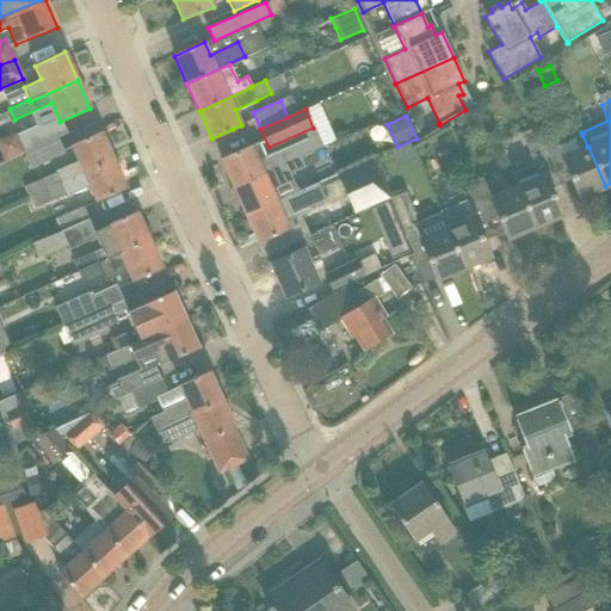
[(17,137),(24,153),(56,139),(49,123),(17,137)]
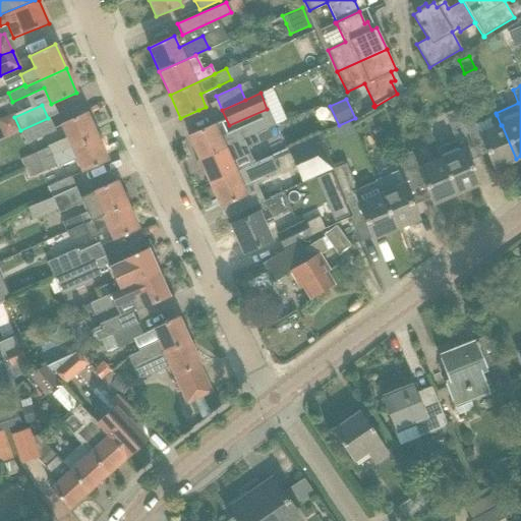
[(435,149),(440,161),(455,194),(478,184),(468,161),(477,157),(466,131),(462,121),(461,121),(456,109),(444,114),(454,140),(435,149)]
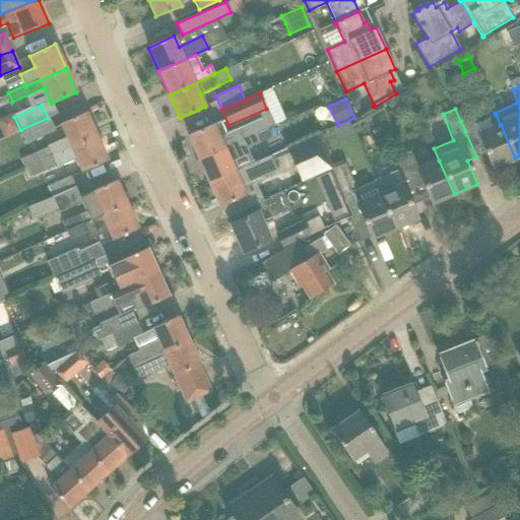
[(85,113),(60,124),(71,147),(96,136),(85,113)]
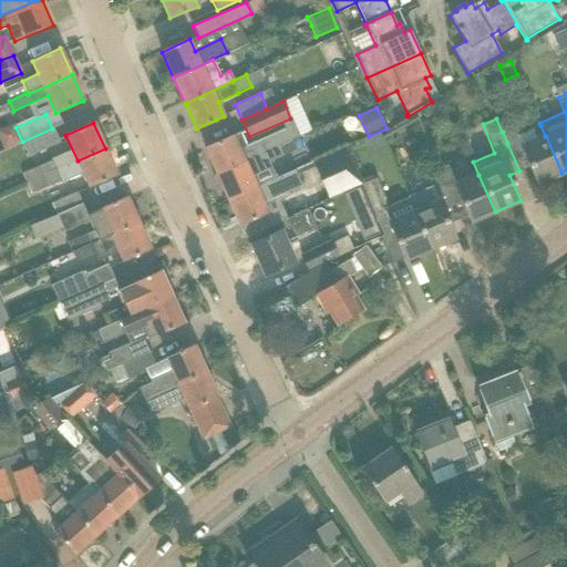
[(512,127),(503,132),(507,143),(517,138),(521,146),(537,184),(562,173),(546,136),(545,136),(540,125),(516,136),(512,127)]
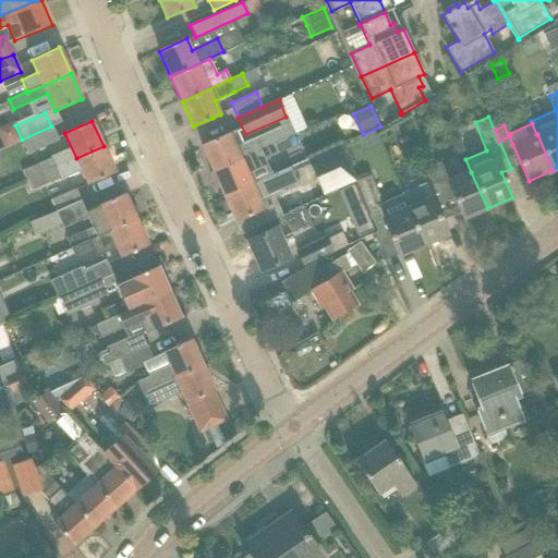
[(201,145),(213,171),(274,144),(274,143),(286,137),(280,125),(242,143),(237,130),(201,145)]
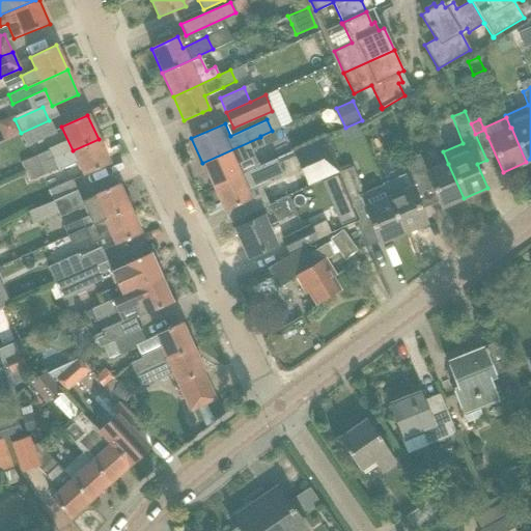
[(49,120),(21,133),(26,145),(55,133),(49,120)]
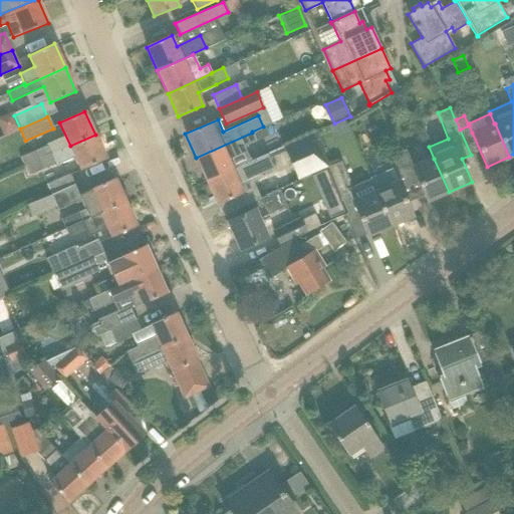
[(196,158),(207,181),(232,170),(231,169),(226,157),(245,148),(244,146),(255,141),(252,133),(196,158)]
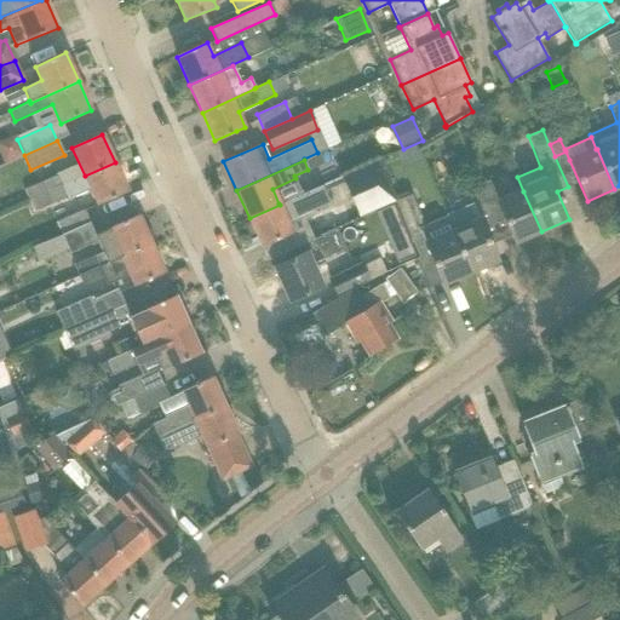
[(62,185),(28,201),(33,211),(68,195),(69,197),(91,189),(98,205),(128,191),(115,162),(85,176),(62,185)]
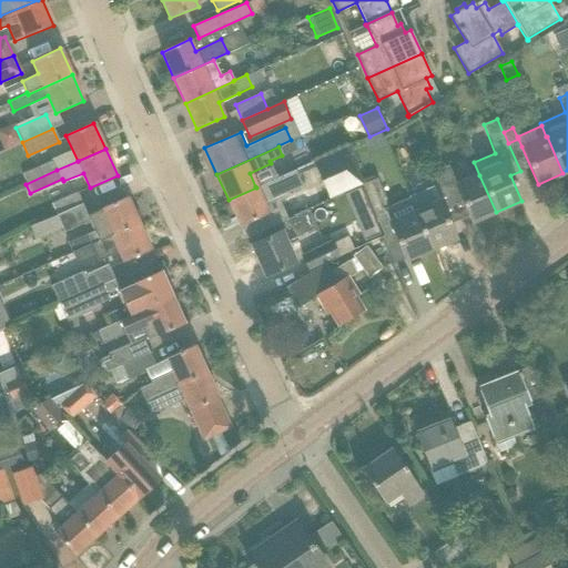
[(313,163),(328,198),(361,183),(346,149),(313,163)]
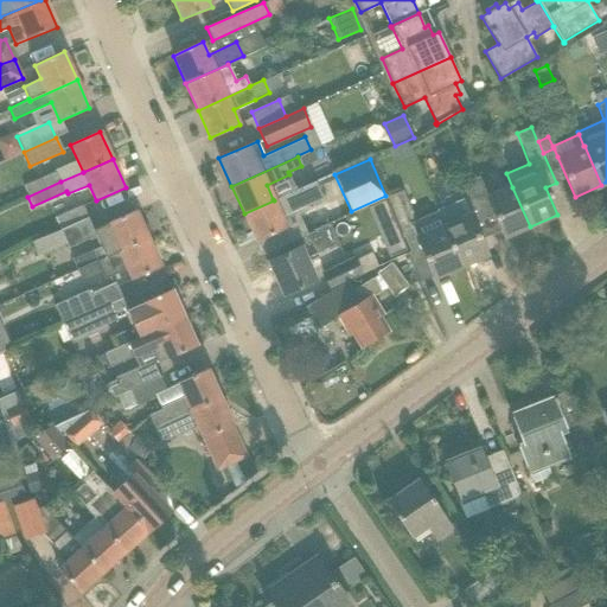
[(56,171),(23,186),(27,197),(61,181),(56,171)]
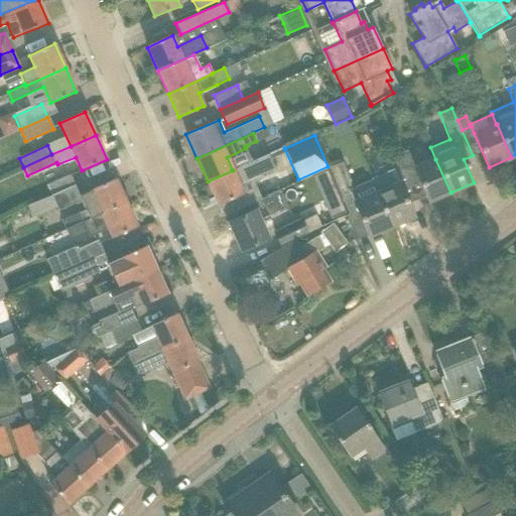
[(406,150),(396,155),(402,169),(403,168),(412,165),(406,150)]
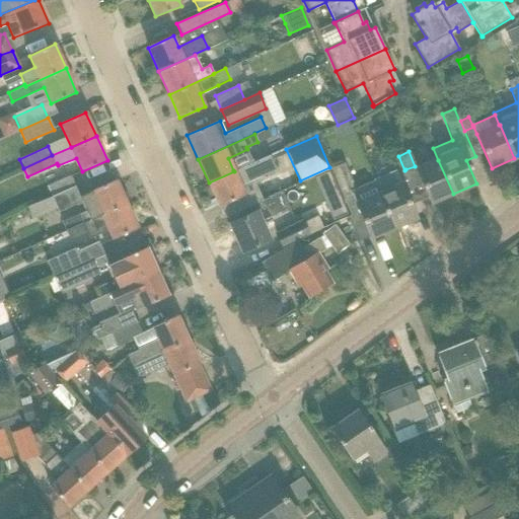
[(234,171),(209,182),(219,207),(244,196),(240,186),(277,169),(270,155),(233,170),(234,171)]
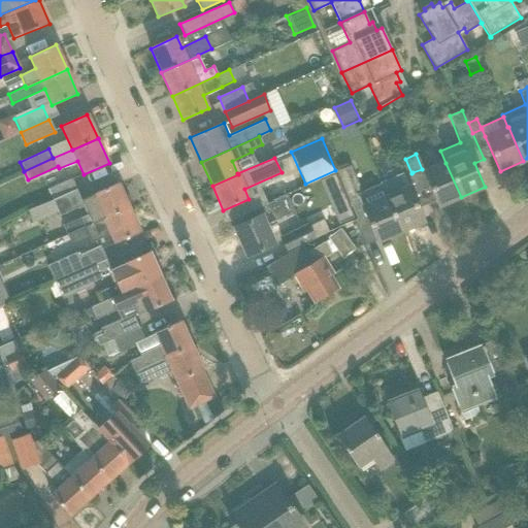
[(403,177),(383,187),(387,197),(386,197),(400,232),(423,222),(414,198),(422,194),(413,172),(411,173),(405,159),(396,163),(401,173),(403,177)]
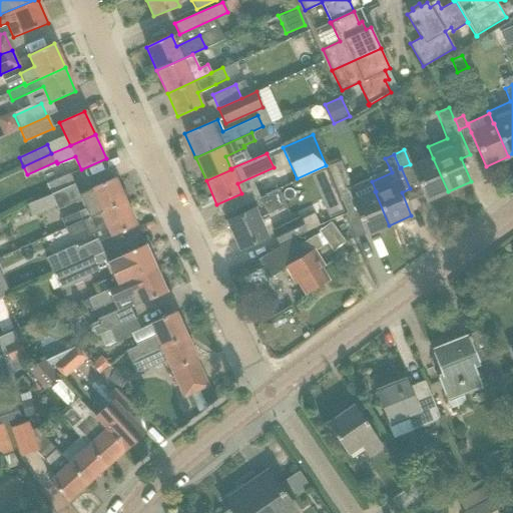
[(448,191),(433,158),(412,167),(426,200),(448,191)]
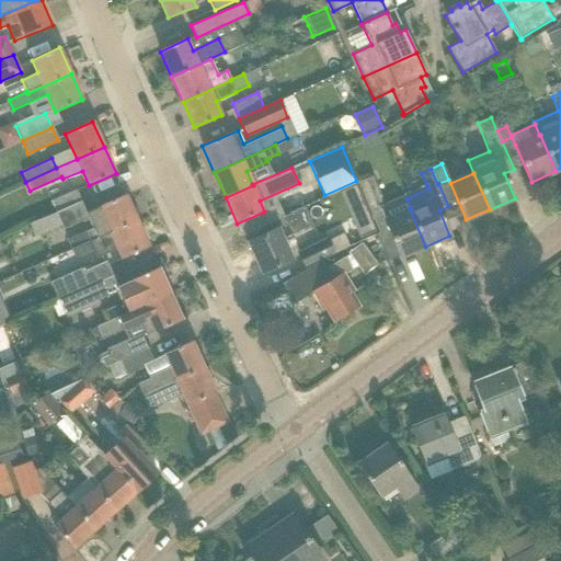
[(355,185),(340,192),(359,239),(375,231),(355,185)]
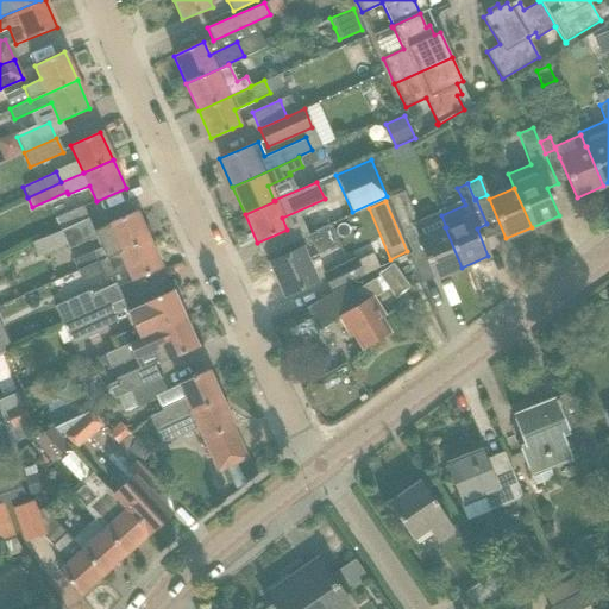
[(446,227),(441,215),(439,212),(413,224),(403,201),(391,207),(405,237),(414,232),(434,278),(462,268),(445,227),(446,227)]
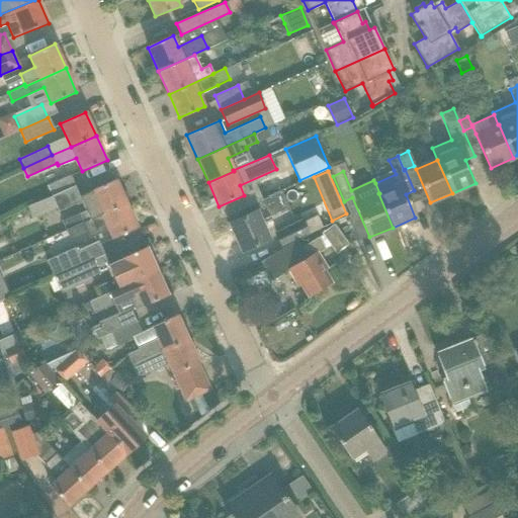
[(70,175),(47,186),(52,196),(75,185),(70,175)]
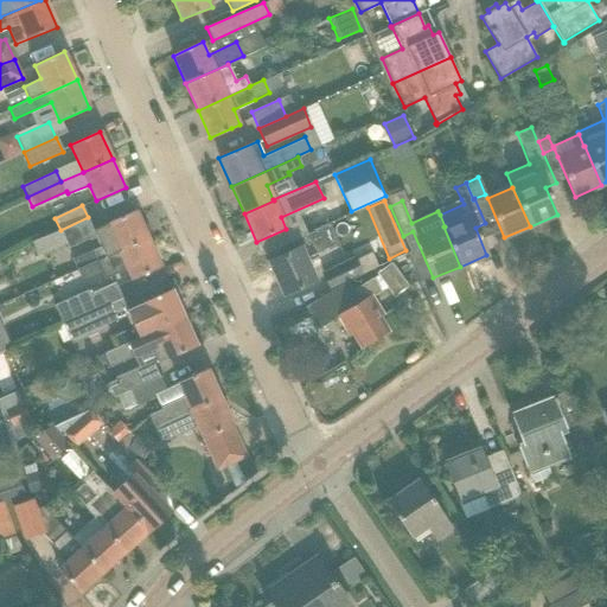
[(74,260),(77,269),(106,256),(106,257),(148,238),(135,210),(94,230),(88,217),(61,230),(68,247),(95,235),(101,248),(74,260)]
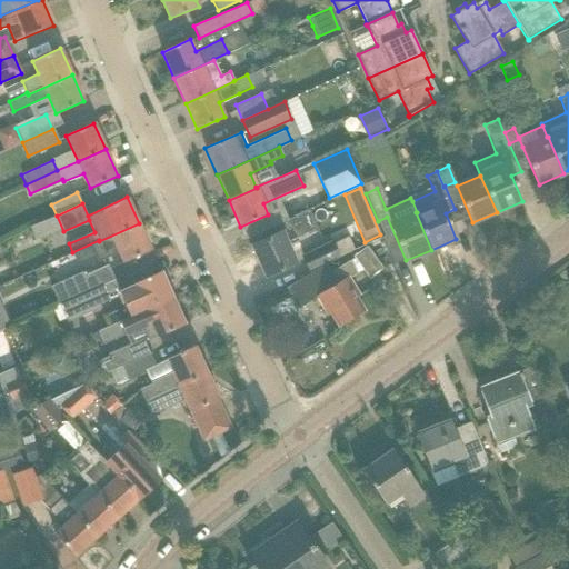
[(309,210),(295,217),(295,218),(273,227),(277,235),(251,246),(265,277),(296,263),(287,242),(317,229),(309,211),(309,210)]
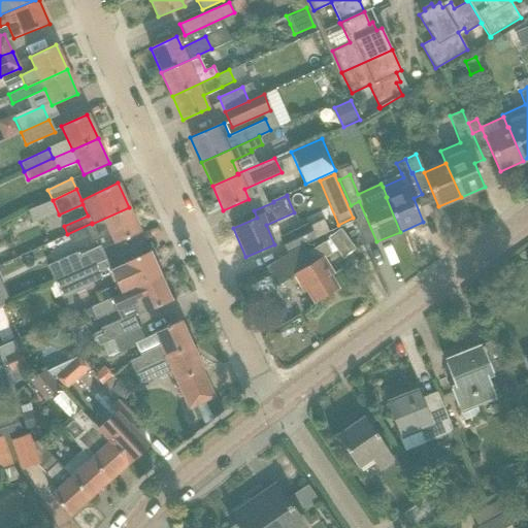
[(92,223),(67,234),(72,245),(89,238),(91,242),(109,234),(113,243),(140,232),(129,207),(92,224),(92,223)]
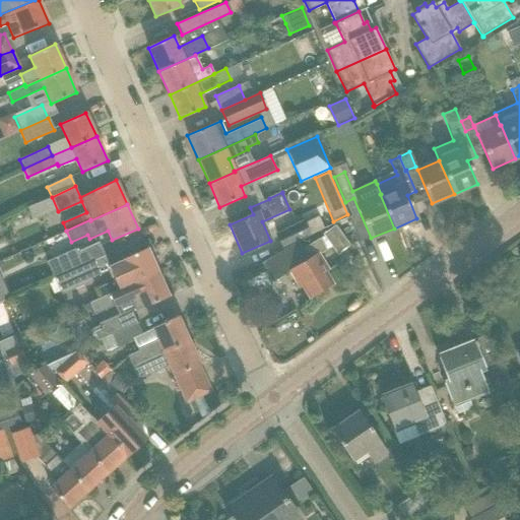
[(275,234),(283,251),(284,250),(283,248),(298,241),(299,242),(325,230),(320,216),(305,222),(304,220),(275,234)]
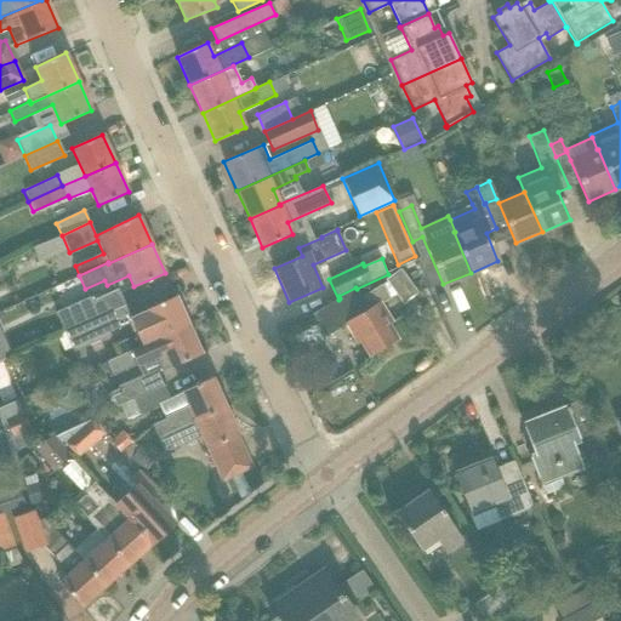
[(386,280),(388,284),(403,303),(417,294),(399,269),(386,280)]
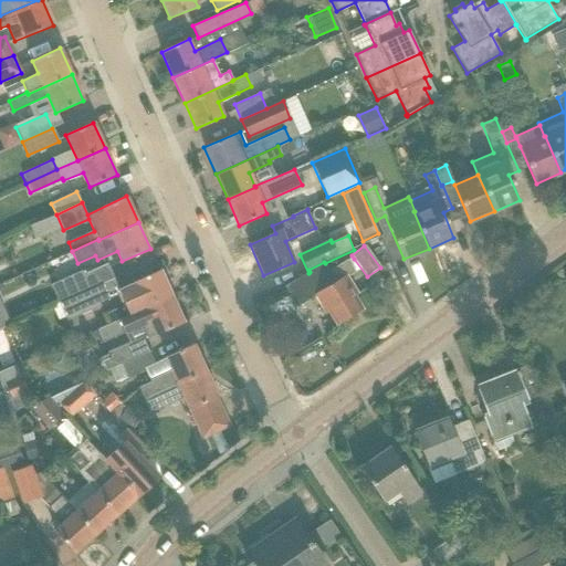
[(310,272),(308,273),(285,286),(296,306),(314,295),(325,313),(328,311),(336,325),(363,310),(354,295),(357,293),(347,276),(355,272),(347,261),(329,271),(325,263),(324,262),(308,270),(310,272)]
